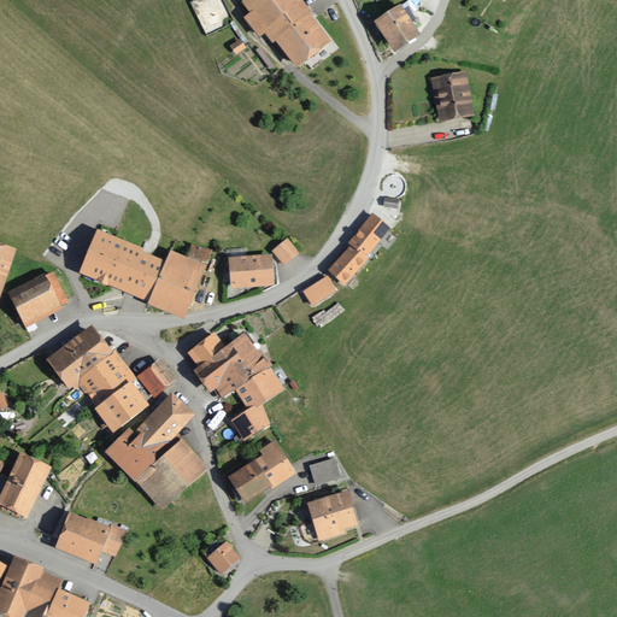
[(240,0),(250,12),(246,16),(259,34),(265,29),(299,71),(335,41),(301,0),(240,0)]
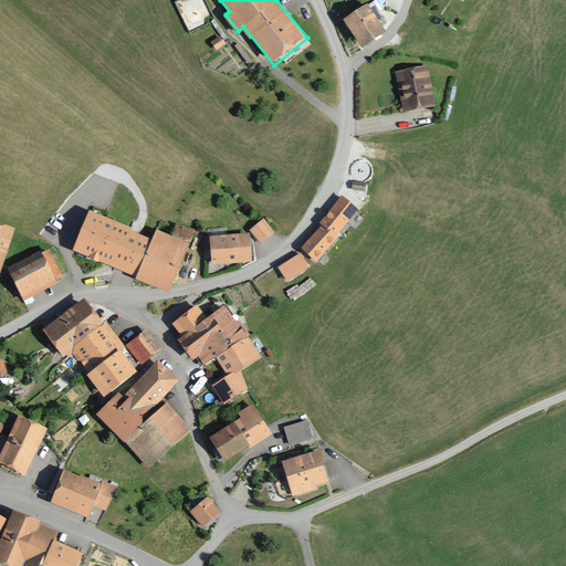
[(367,3),(343,18),(360,46),(385,31),(367,3)]
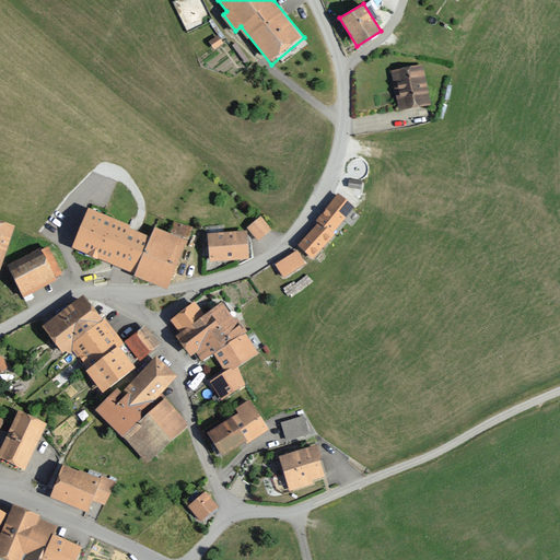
[(422,63),(388,70),(396,109),(430,103),(422,63)]
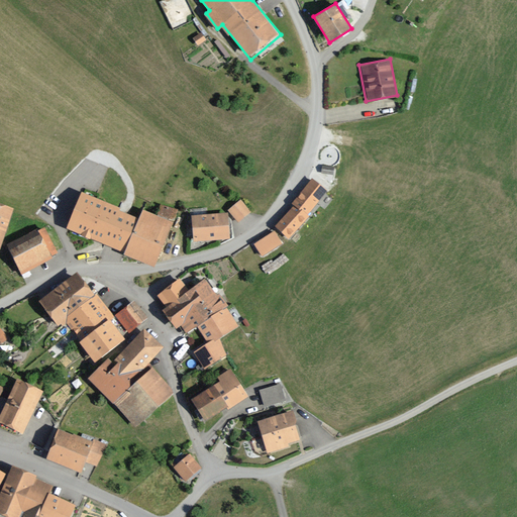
[(325,188),(310,176),(271,223),(286,235),(325,188)]
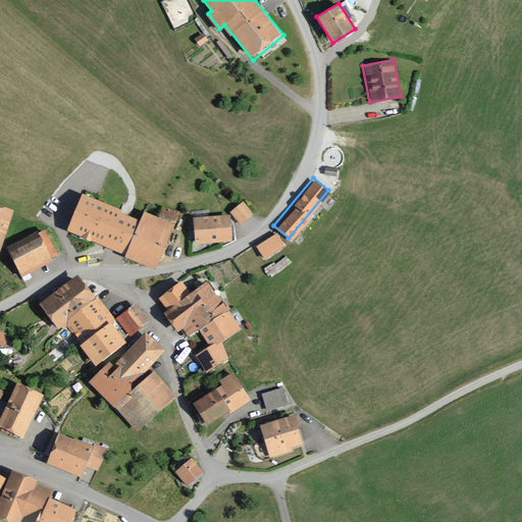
[(124,255),(141,216),(82,192),(65,230),(124,255)]
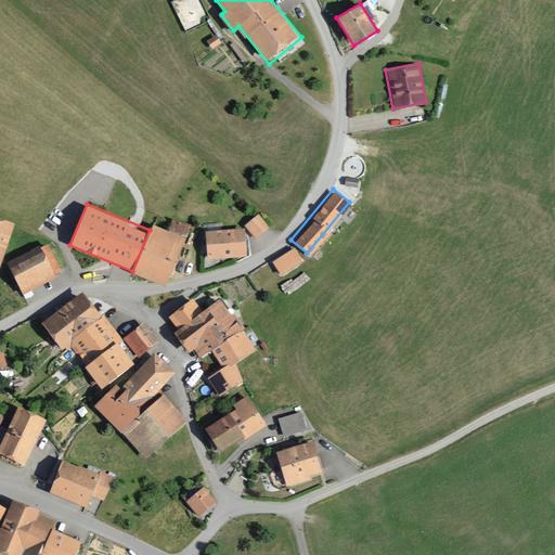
[(257,213),(244,223),(255,237),(269,226),(257,213)]
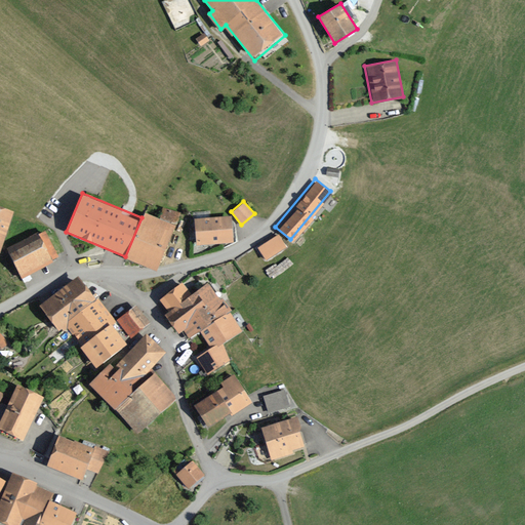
[(0,250),(12,211),(0,207),(0,250)]
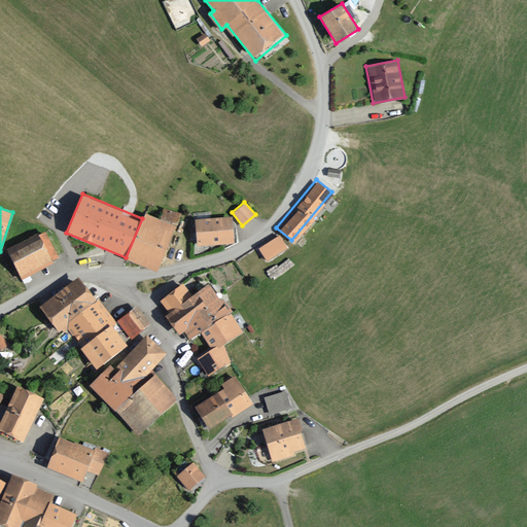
[(176,225),(144,213),(142,218),(126,257),(159,271),(176,225)]
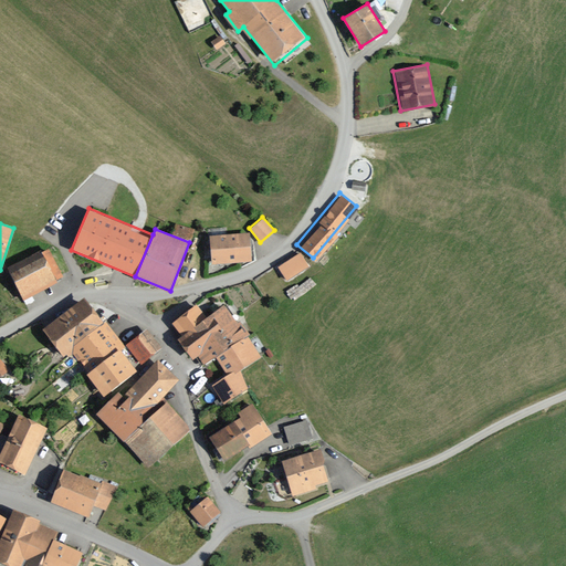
[(249,233),(210,236),(211,262),(251,260),(249,233)]
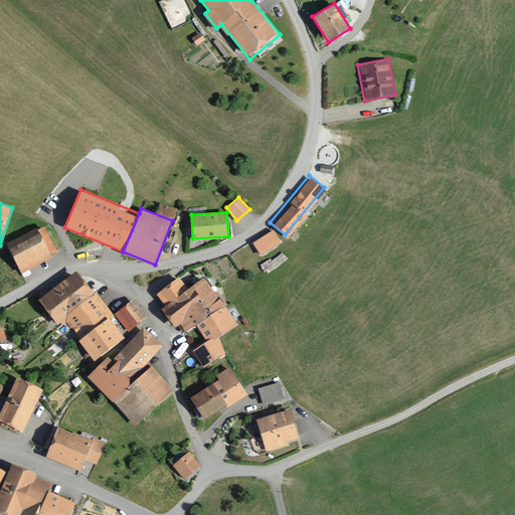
[(44,225),(7,243),(19,269),(56,251),(44,225)]
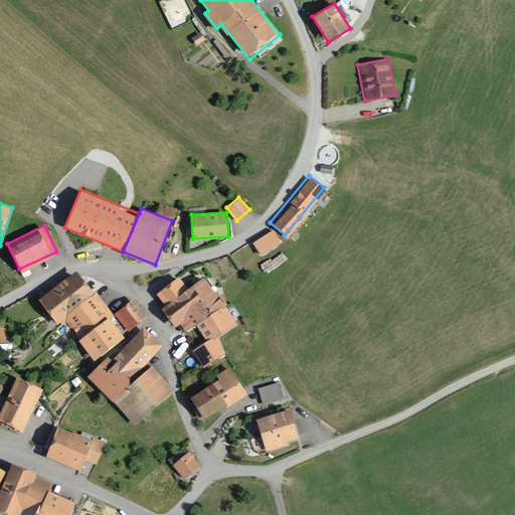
[(274,229),(252,242),(261,255),(283,241),(274,229)]
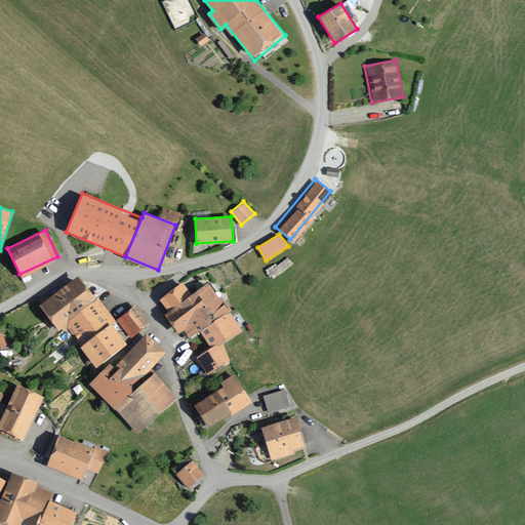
[(112,321),(77,275),(36,306),(58,334),(68,328),(79,345),(112,321)]
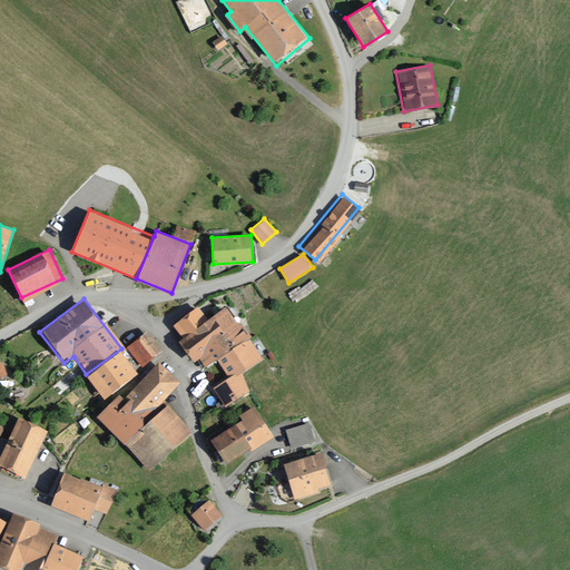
[(199,306),(173,325),(183,338),(178,342),(193,362),(199,357),(206,367),(215,360),(246,340),(251,335),(227,303),(208,317),(199,306)]
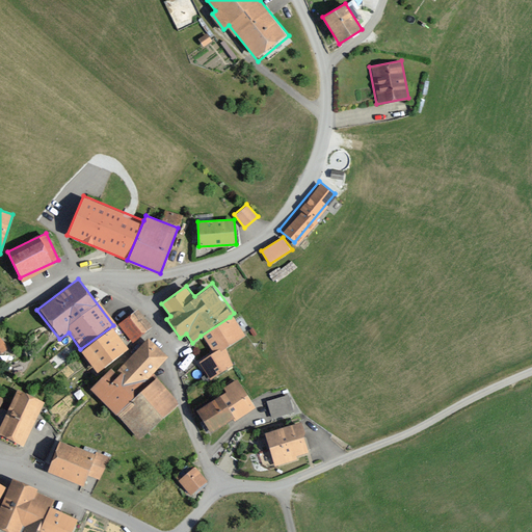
[(136,309),(118,323),(131,340),(150,325),(136,309)]
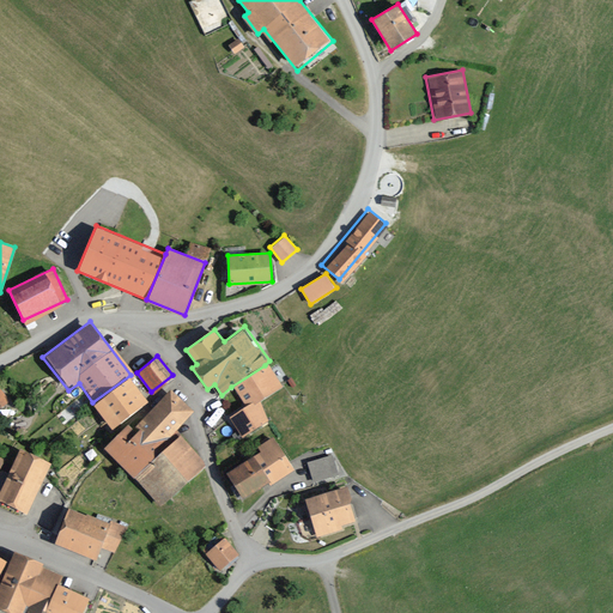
[(279,387),(265,365),(231,387),(246,408),(259,400),(279,387)]
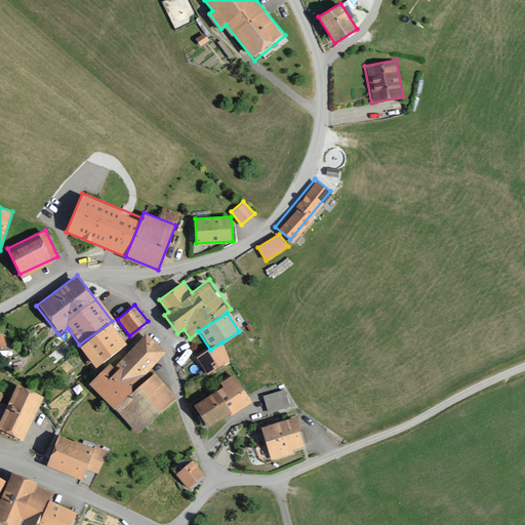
[(129,335),(117,319),(112,321),(79,345),(94,366),(125,344),(123,340),(129,335)]
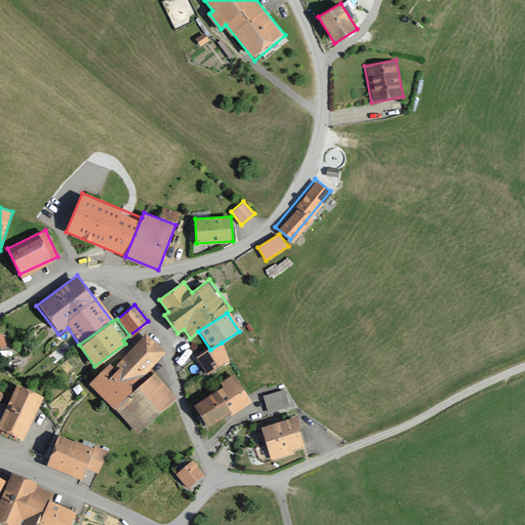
[(0,326),(0,348),(10,340),(0,326)]
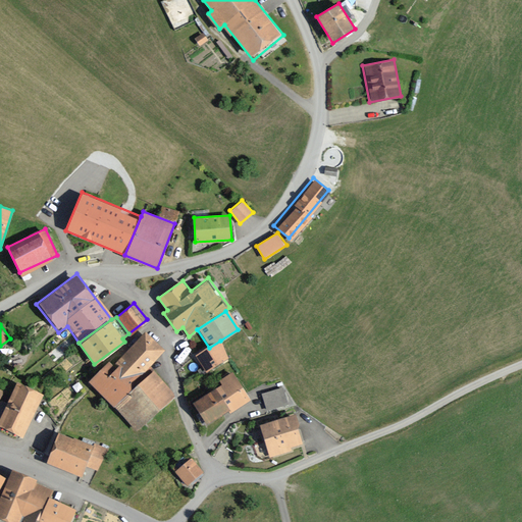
[(160,350),(144,333),(113,364),(110,360),(89,381),(136,429),(169,397),(142,368),(160,350)]
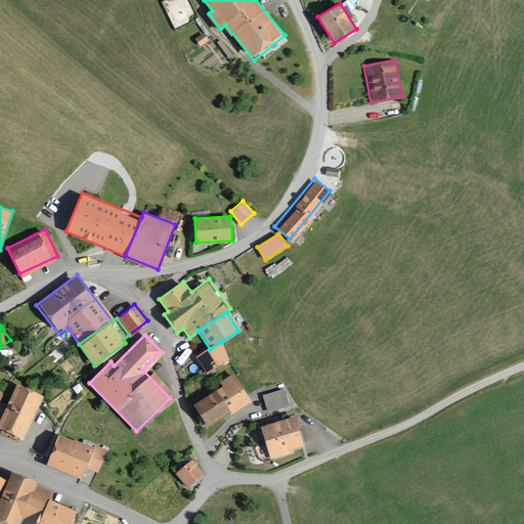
[(230,359),(221,342),(210,349),(197,355),(206,373),(230,359)]
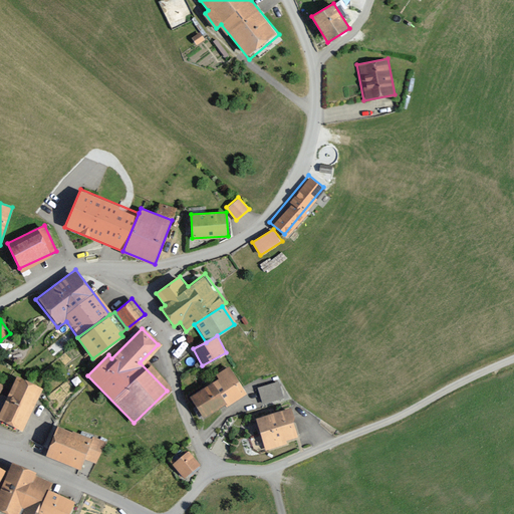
[(218,379),(190,397),(202,417),(224,404),(226,407),(247,394),(229,364),(214,373),(218,379)]
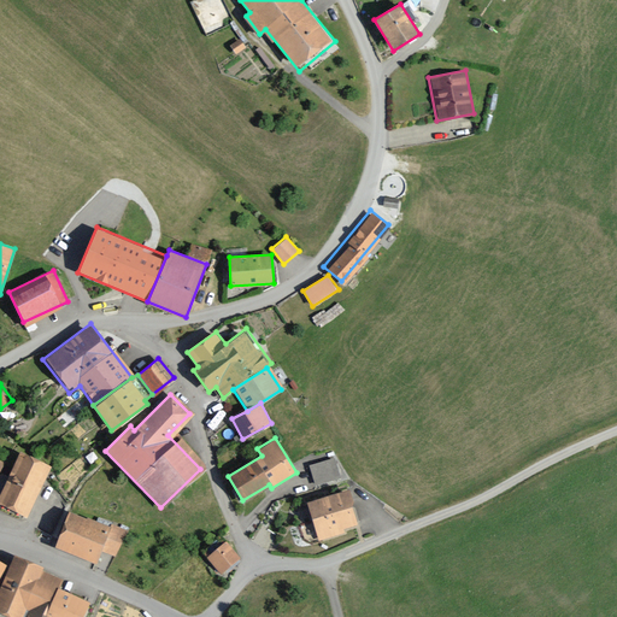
[(51,464),(19,451),(15,460),(4,481),(0,491),(0,506),(27,518),(51,464)]
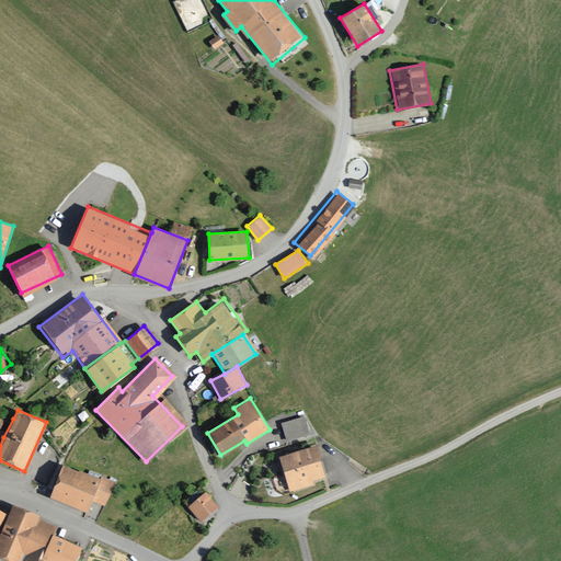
[(0,435),(3,437),(13,419),(0,412),(0,435)]
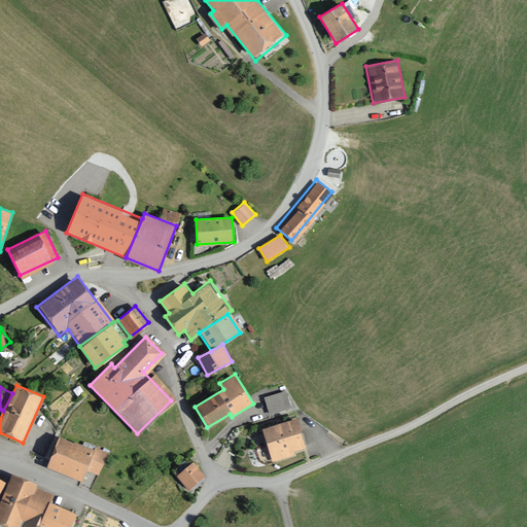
[(286,390),(264,396),(269,414),(290,408),(286,390)]
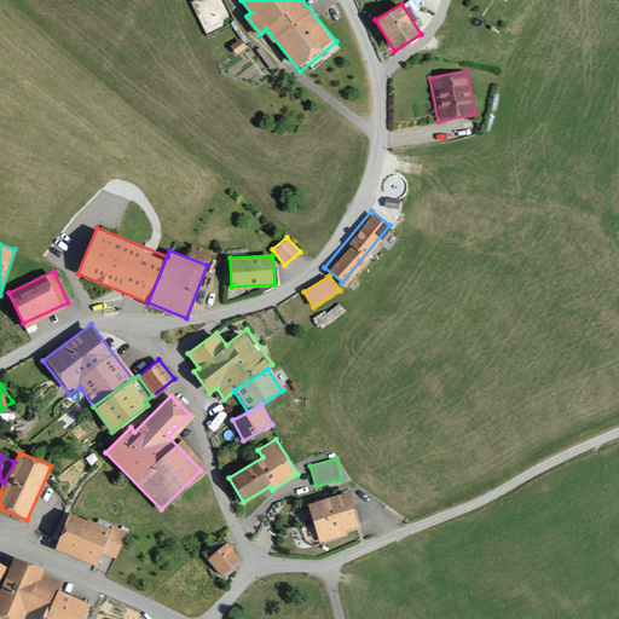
[(351,492),(308,504),(318,542),(346,534),(345,531),(359,526),(351,492)]
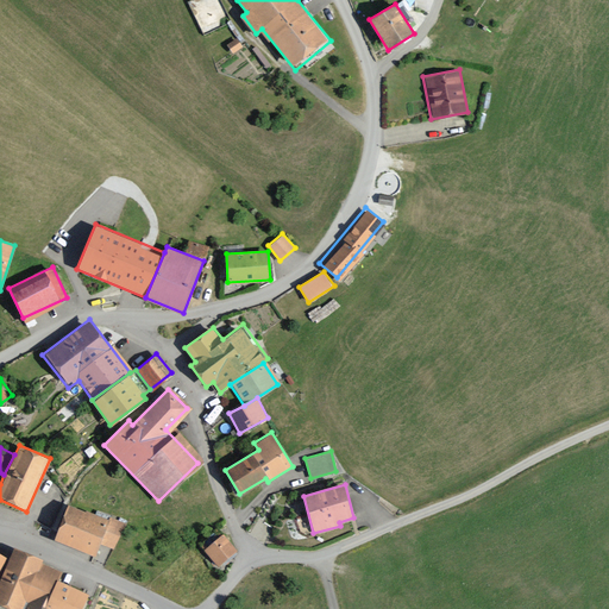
[(123,525),(68,502),(54,539),(95,556),(100,542),(114,547),(123,525)]
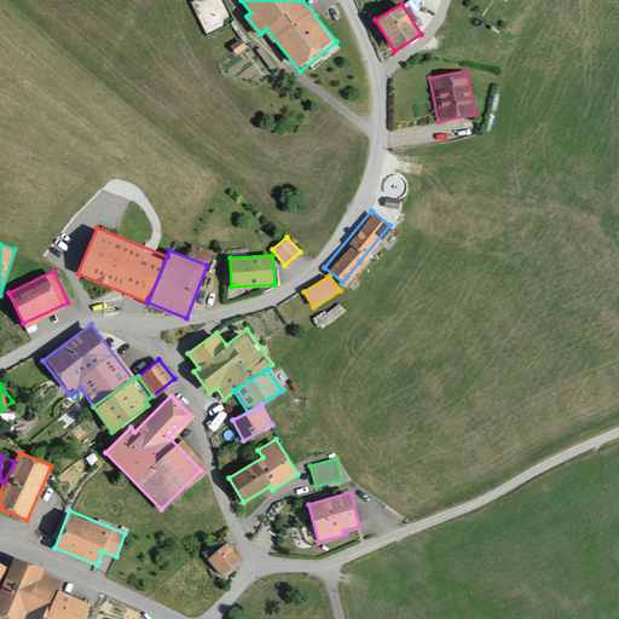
[(242,561),(226,543),(208,559),(225,578),(242,561)]
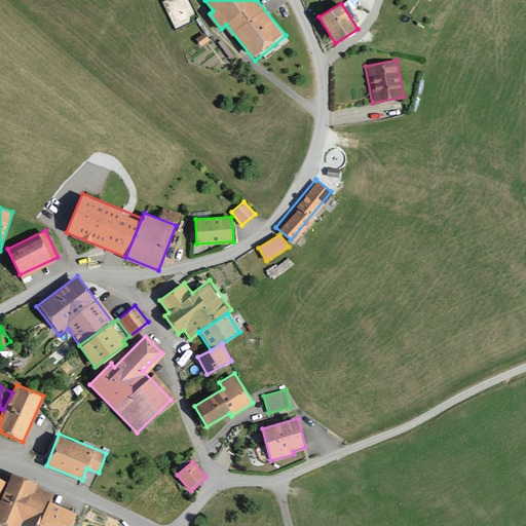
[(38,482),(10,472),(6,481),(0,497),(0,521),(10,525),(38,525),(49,499),(52,492),(37,486),(38,482)]
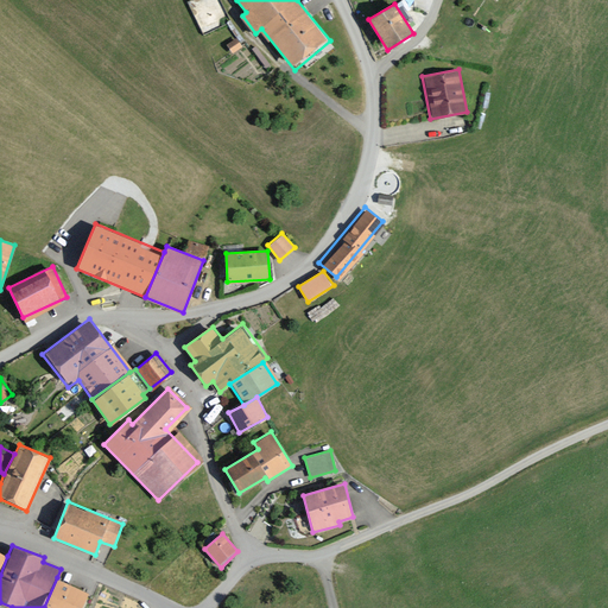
[(83,607),(90,589),(57,577),(44,607),(83,607)]
